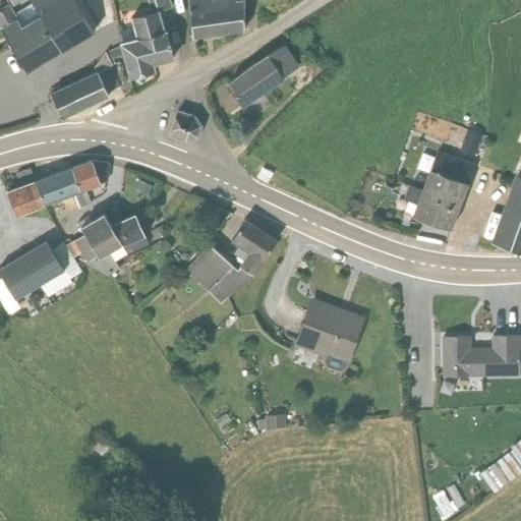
[(60,56),(97,34),(77,0),(29,0),(34,12),(1,30),(27,73),(60,56)]
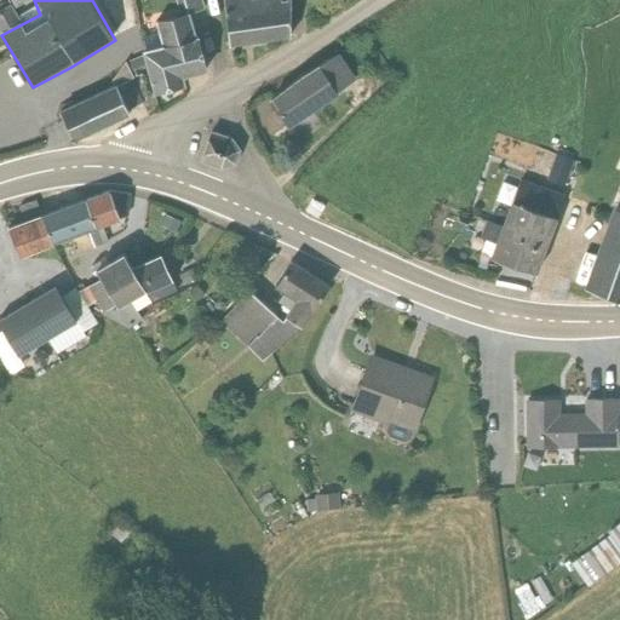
[(144,56),(154,92),(184,84),(183,79),(204,73),(195,41),(188,16),(204,12),(199,0),(170,0),(176,17),(158,23),(164,47),(143,52),(144,56)]
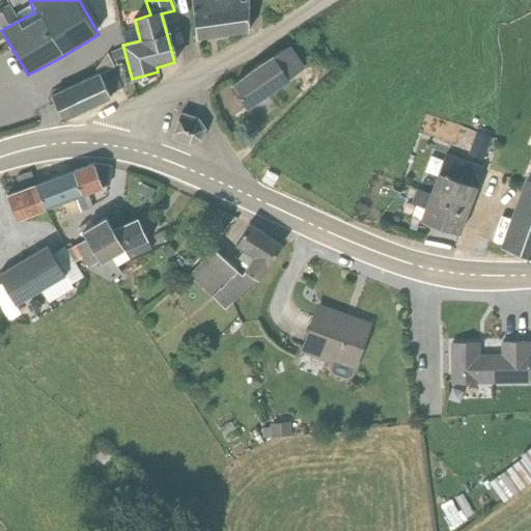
[(192,0),(195,36),(249,32),(246,0),(192,0)]
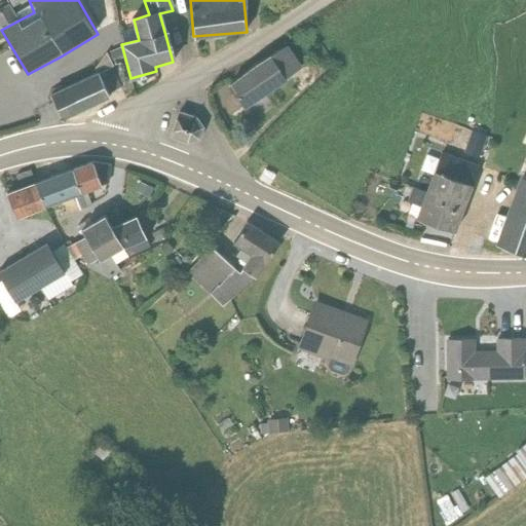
[(301,67),(286,46),(268,55),(285,78),(301,67)]
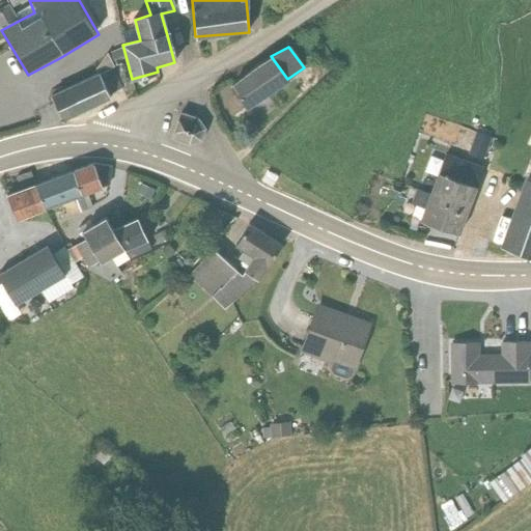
[(132,79),(123,48),(95,61),(112,95),(132,79)]
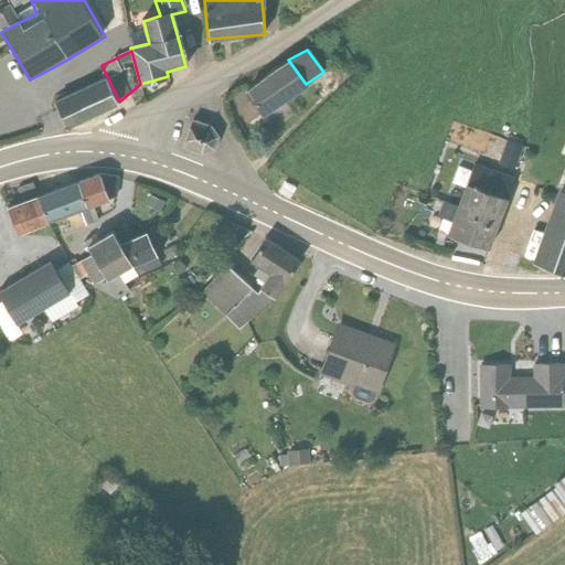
[(288,60),(245,92),(264,116),(307,85),(306,84),(288,60)]
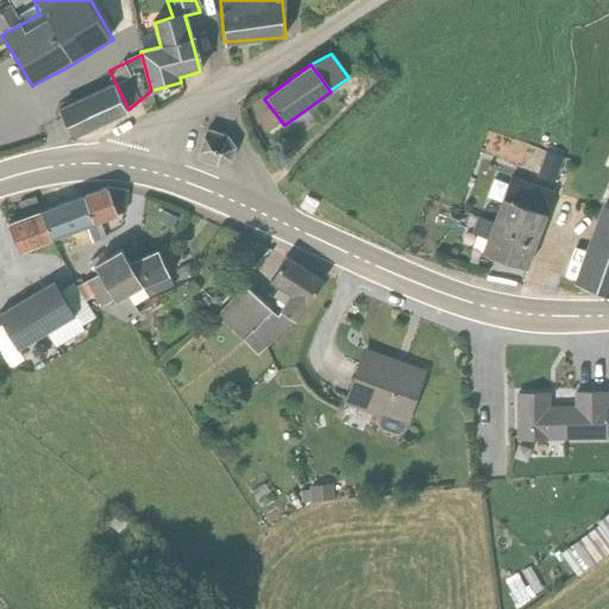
[(112,83),(56,107),(71,139),(126,112),(112,83)]
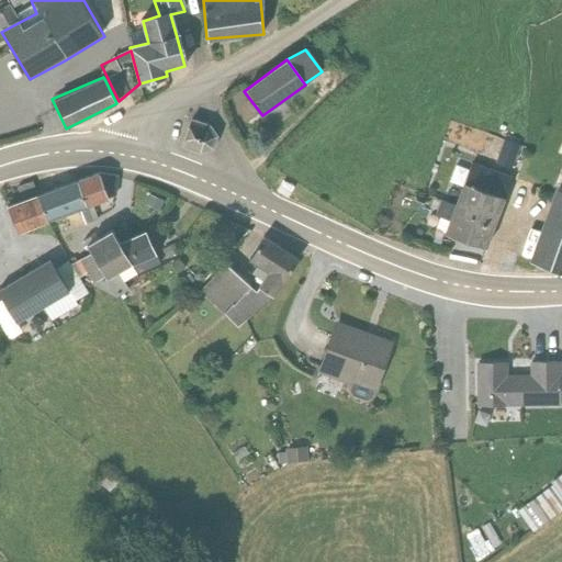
[(217,136),(210,124),(191,117),(180,146),(200,153),(213,149),(217,136)]
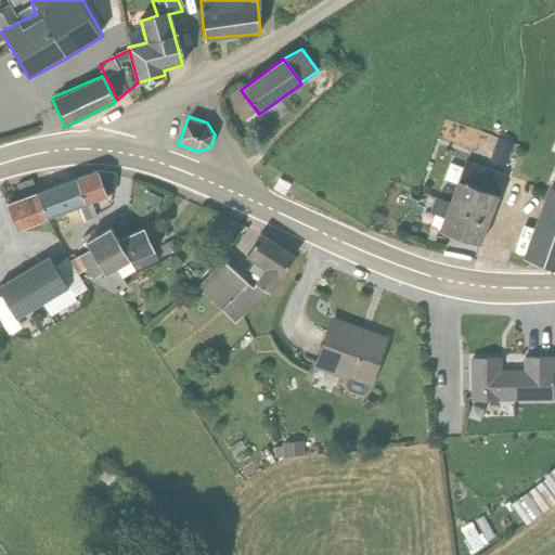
[(510,151),(489,141),(475,164),(495,176),(510,151)]
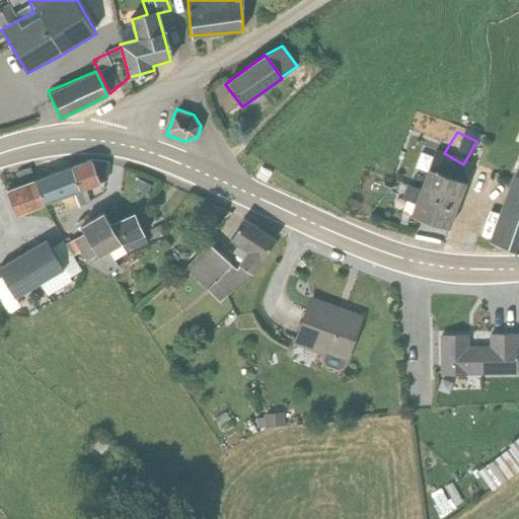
[(100,183),(91,159),(71,166),(79,191),(100,183)]
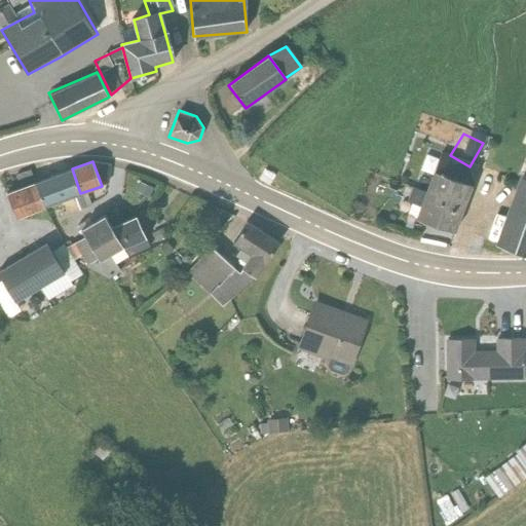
[(80,193),(72,168),(49,177),(60,201),(80,193)]
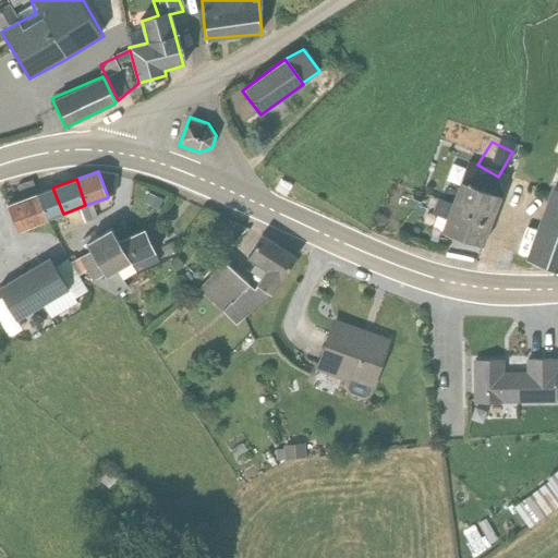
[(484,244),(501,195),(458,179),(440,229),(484,244)]
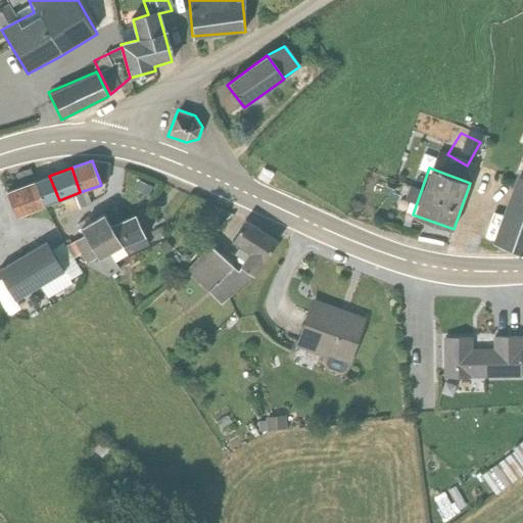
[(522,176),(520,175),(516,174),(491,243),(522,254),(522,176)]
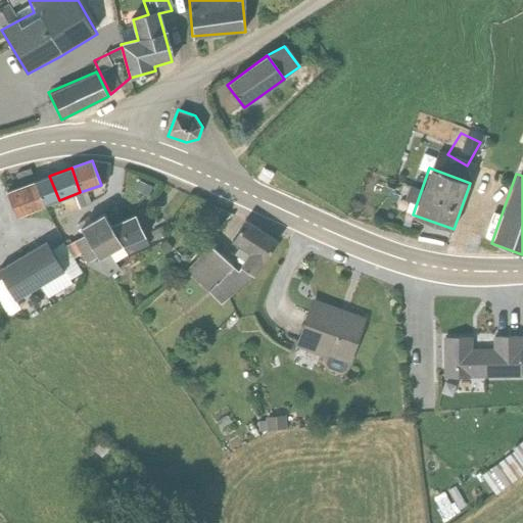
[(59,200),(49,176),(27,184),(37,210),(59,200)]
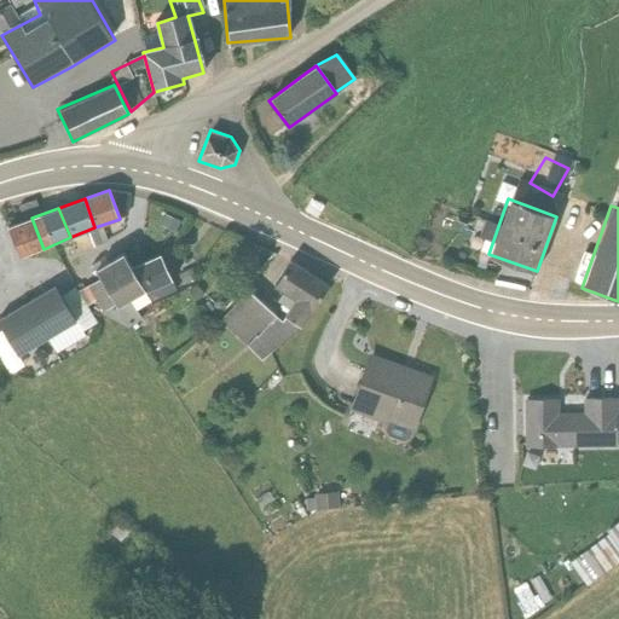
[(32,218),(9,227),(19,256),(44,249),(32,218)]
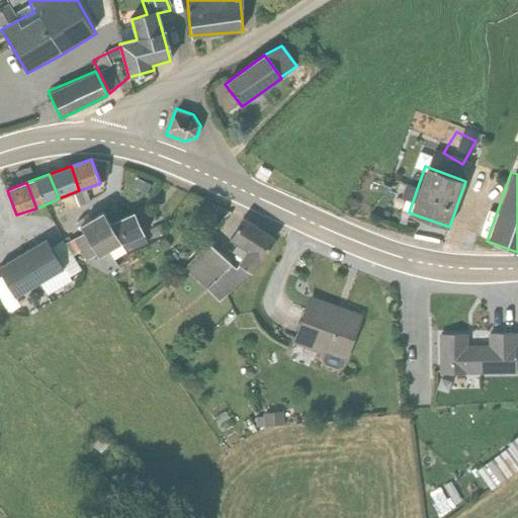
[(133,211),(109,221),(101,211),(80,225),(98,258),(121,245),(144,235),(133,211)]
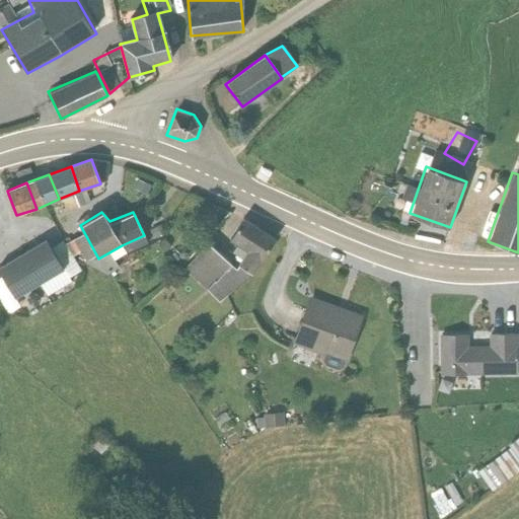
[(274,240),(242,220),(231,239),(237,244),(233,250),(240,257),(238,264),(252,273),(274,240)]
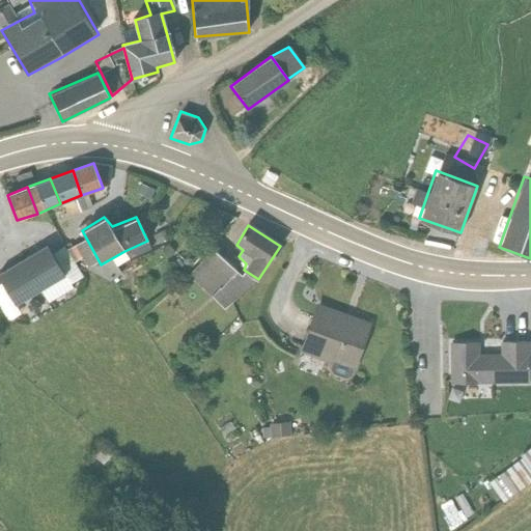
[(63,245),(49,253),(46,246),(22,258),(39,290),(62,278),(77,270),(63,245)]
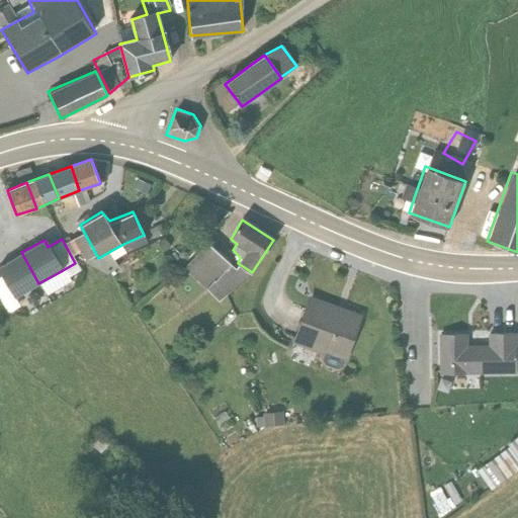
[(246,279),(208,241),(183,266),(219,301),(246,279)]
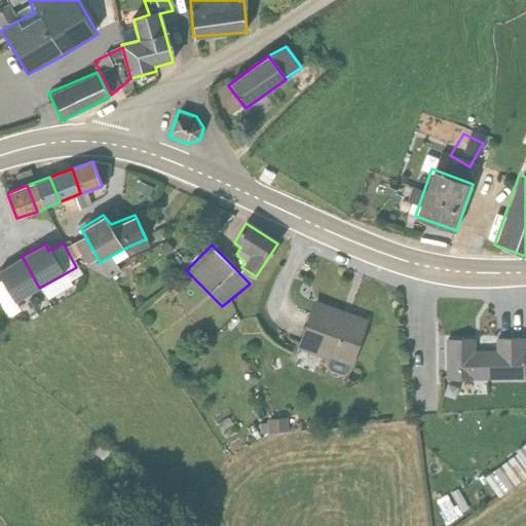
[(22,256),(0,268),(0,276),(2,279),(0,279),(0,302),(8,316),(21,309),(15,300),(39,288),(22,256)]
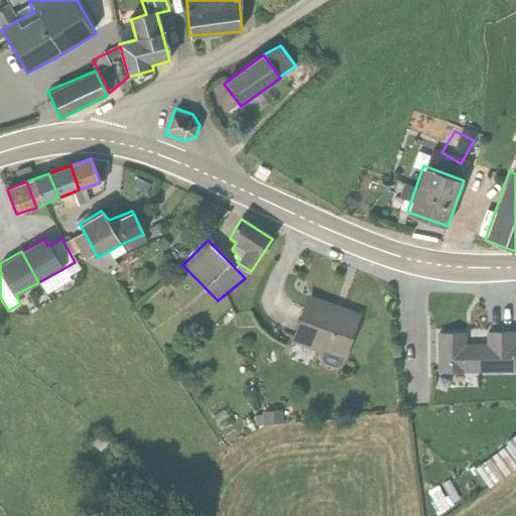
[(361,312),(306,292),(288,343),(343,362),(361,312)]
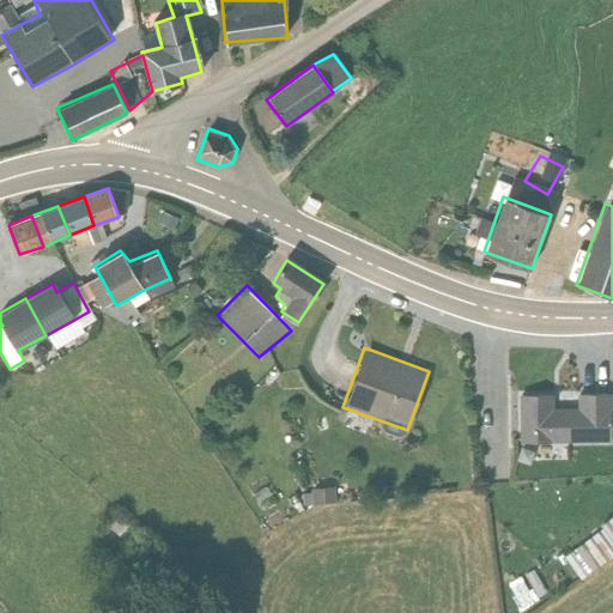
[(552,394),(519,394),(520,442),(611,441),(611,393),(577,393),(577,406),(553,406),(552,394)]
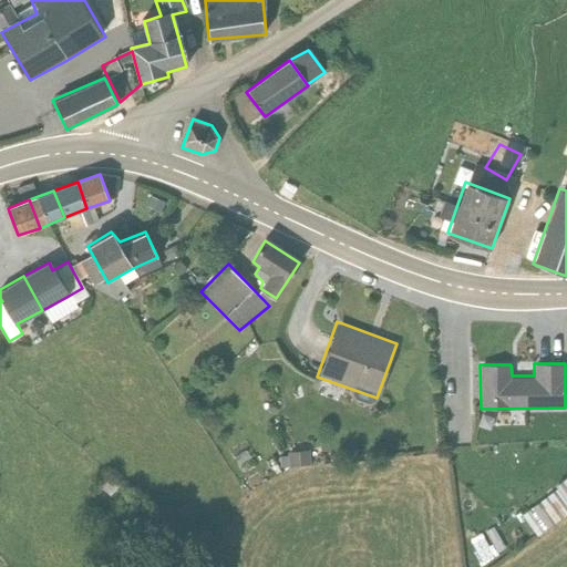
[(556,488),(522,513),(533,543),(566,515),(566,475),(554,485),(556,488)]
